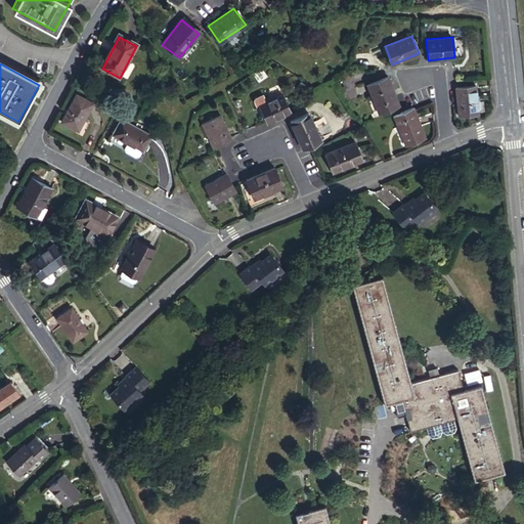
[(387,77),(367,85),(381,113),(400,104),(387,77)]
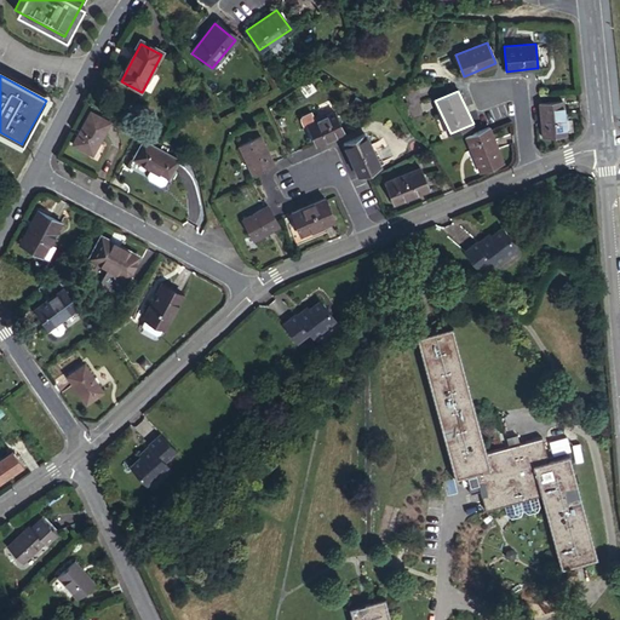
[(539,104),(543,138),(566,135),(562,102),(540,104),(539,104)]
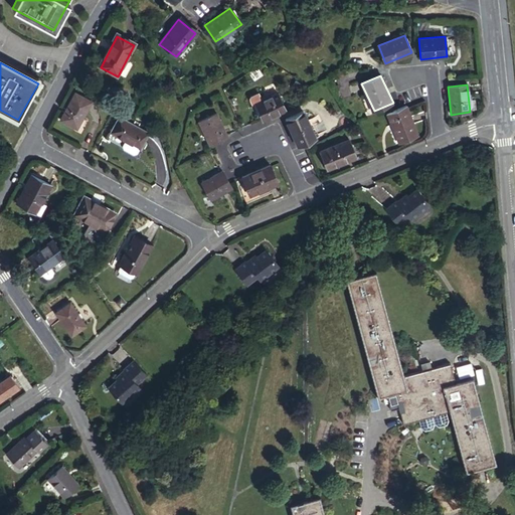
[(263,121),(284,110),(275,93),(252,104),(263,121)]
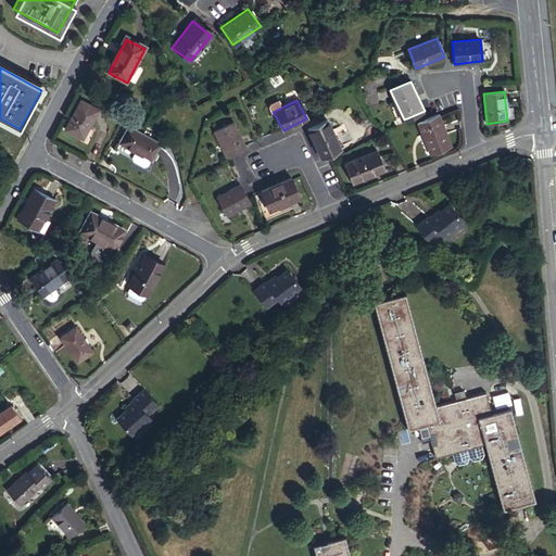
[(99,111),(83,101),(67,130),(84,140),(99,111)]
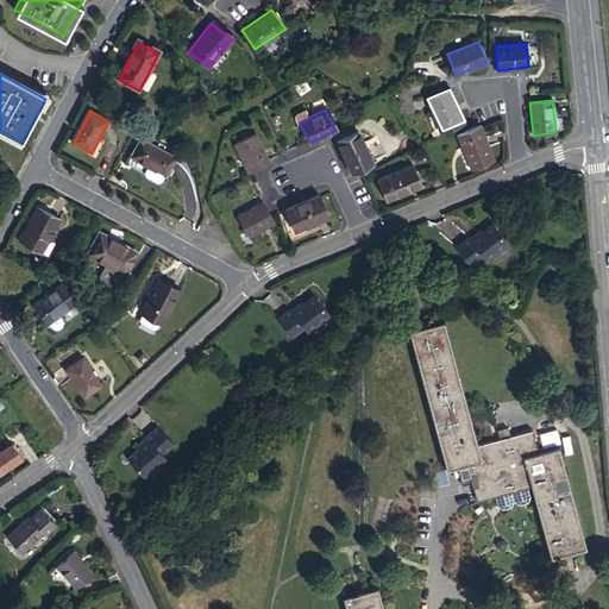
[(481,126),(458,136),(464,150),(466,149),(475,169),(494,161),(481,126)]
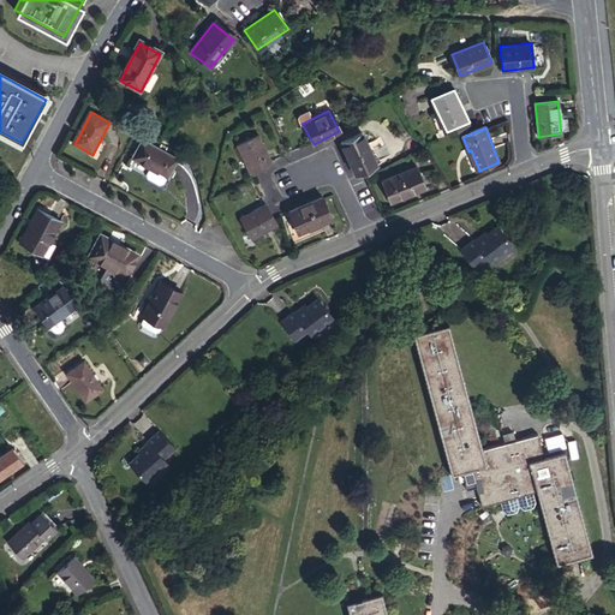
[(354,174),(376,163),(360,132),(341,142),(340,143),(354,174)]
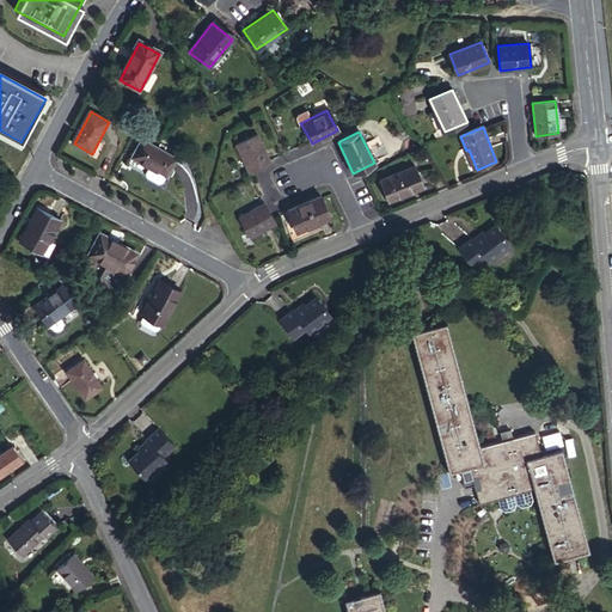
[(270,165),(257,138),(237,147),(250,175),(270,165)]
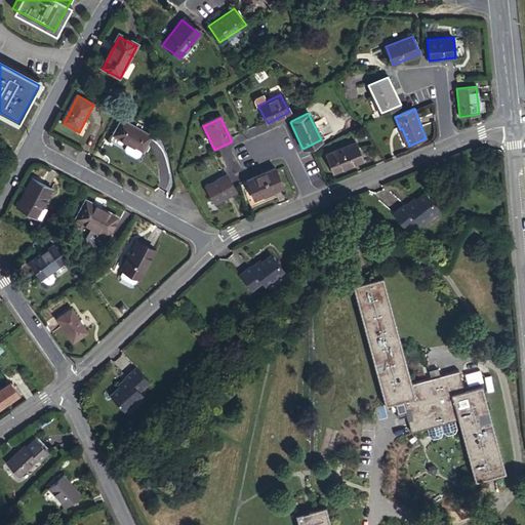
[(150,136),(121,120),(113,136),(142,152),(150,136)]
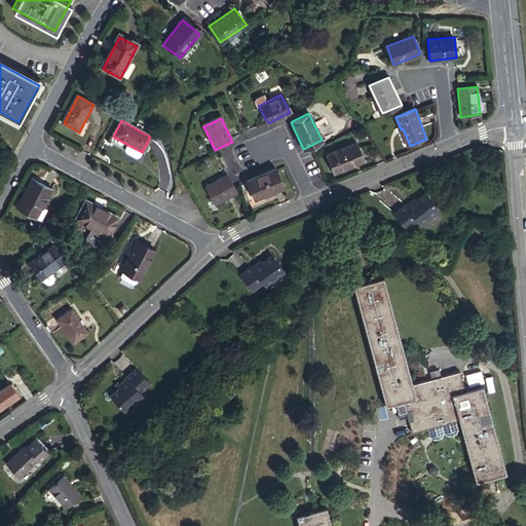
[(363,160),(357,144),(328,155),(334,172),(363,160)]
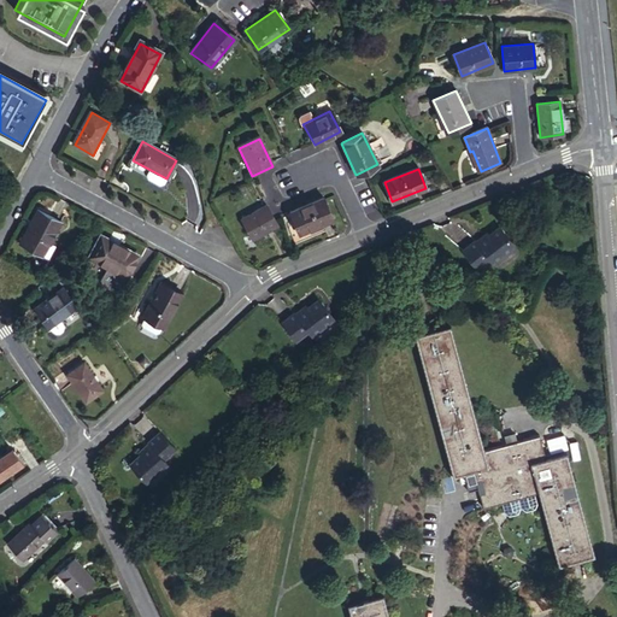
[(164,187),(168,180),(151,172),(148,180),(164,187)]
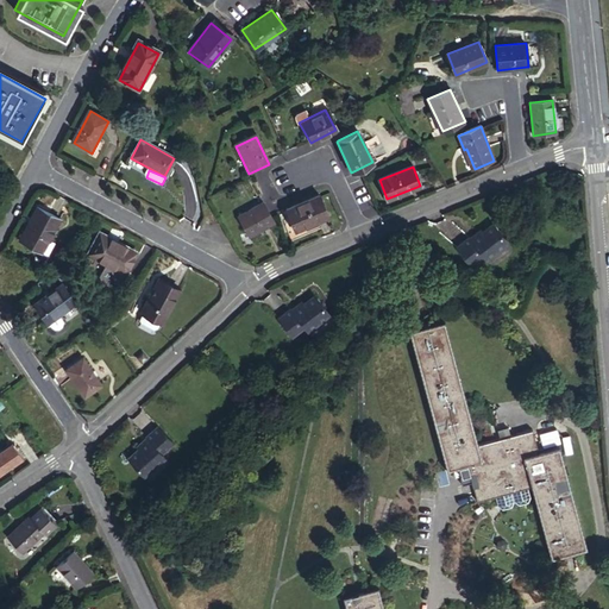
[(284,209),(288,218),(289,221),(294,231),(328,217),(319,195),(284,209)]
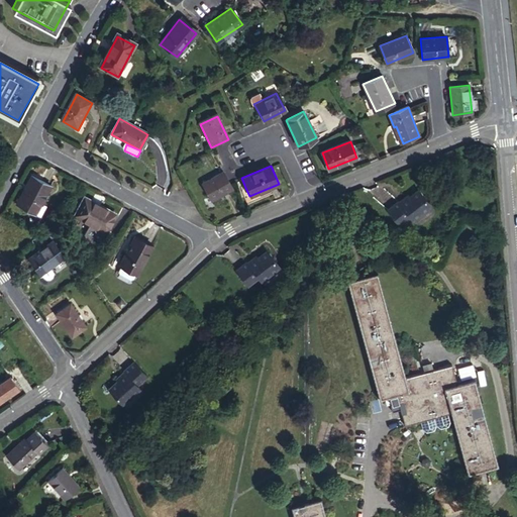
[(223,172),(201,184),(210,200),(232,189),(223,172)]
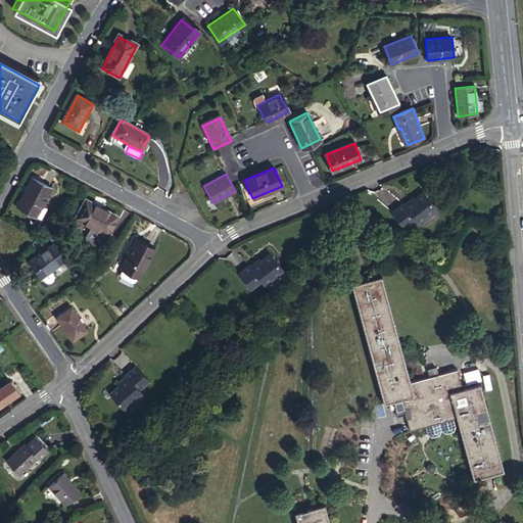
[(50,185),(33,176),(18,204),(35,214),(41,202),(50,185)]
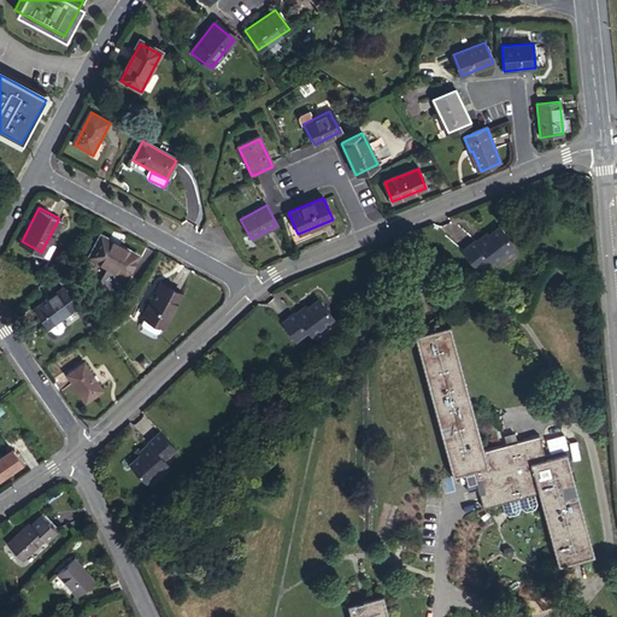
[(471,240),(458,250),(471,269),(485,259),(487,263),(510,246),(495,227),(483,235),(474,242),(471,240)]
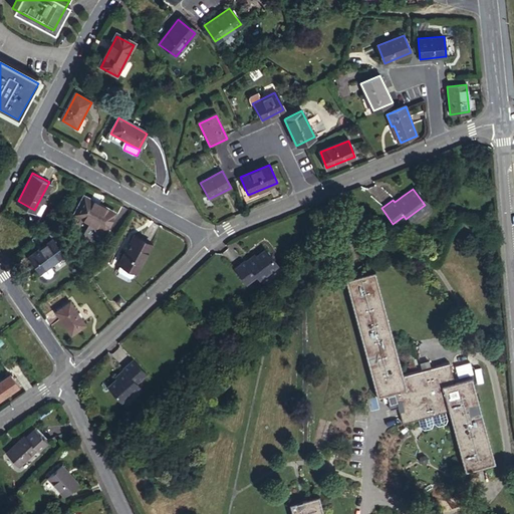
[(402,194),(393,200),(395,202),(403,196),(402,194)]
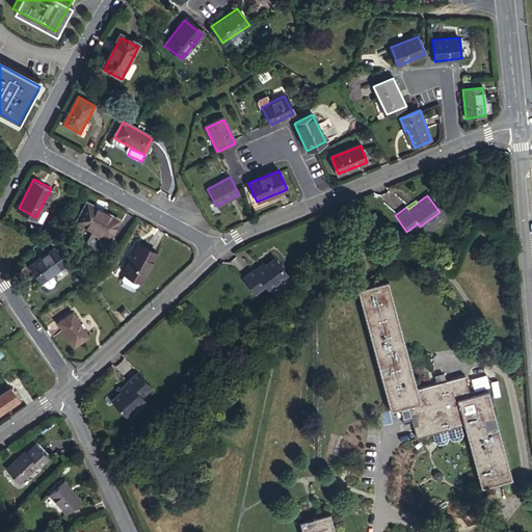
[(117,219),(87,203),(78,220),(109,237),(117,219)]
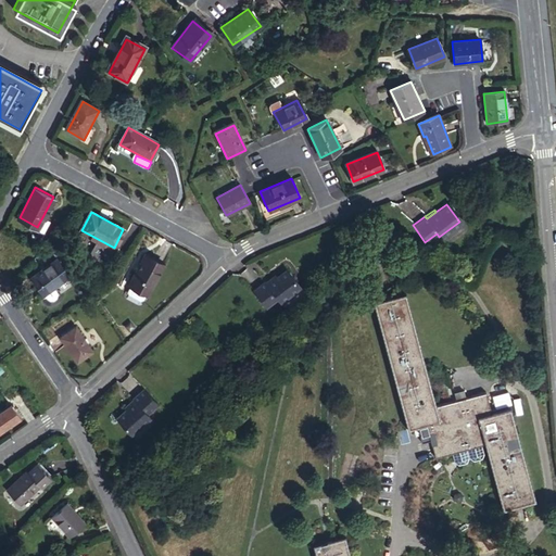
[(49,217),(43,215),(37,227),(42,229),(49,217)]
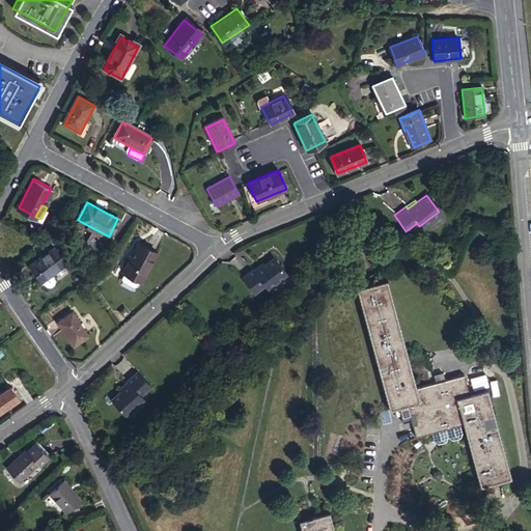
[(155,252),(137,243),(120,272),(122,273),(119,278),(121,281),(131,287),(135,286),(137,281),(139,282),(155,252)]
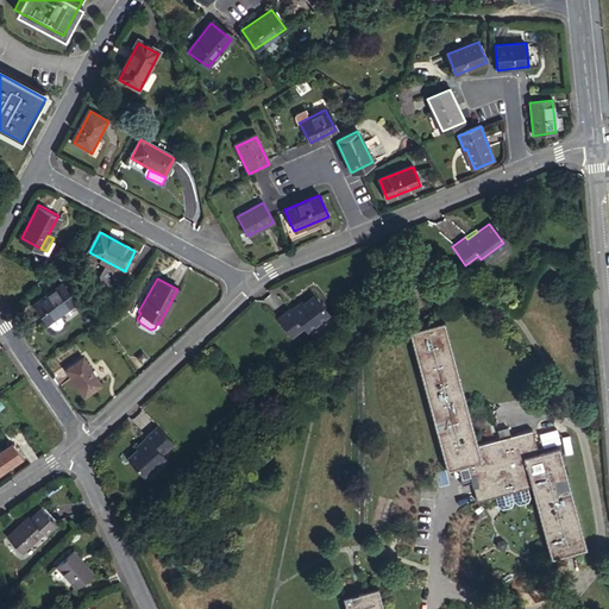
[(79,302),(66,284),(37,303),(55,328),(56,330),(58,330),(60,330),(62,330),(64,327),(66,327),(67,325),(67,322),(66,321),(61,314),(79,302)]
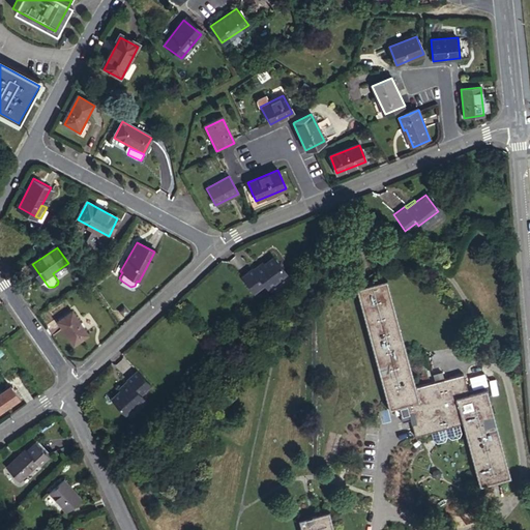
[(249,266),(238,274),(249,291),(261,283),(263,286),(283,272),(271,255),(261,262),(252,268),(249,266)]
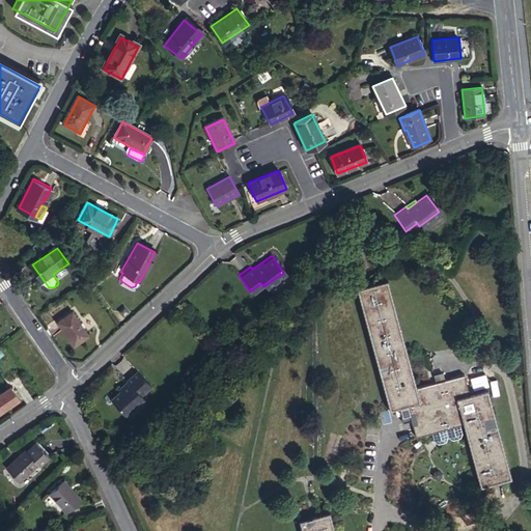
[(259,260),(250,267),(252,269),(261,262),(259,260)]
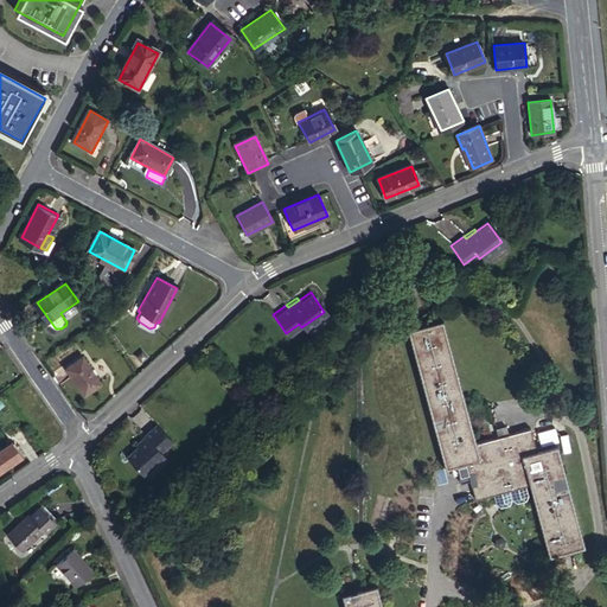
[(586,547),(557,446),(537,451),(531,428),(477,443),(443,320),(408,330),(446,468),(458,466),(465,464),(470,479),(475,499),(494,494),(526,485),(530,485),(549,556),(586,547)]
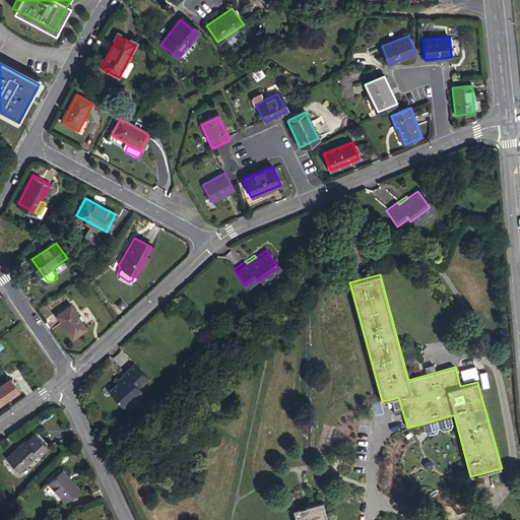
[(87,329),(72,307),(58,316),(73,339),(87,329)]
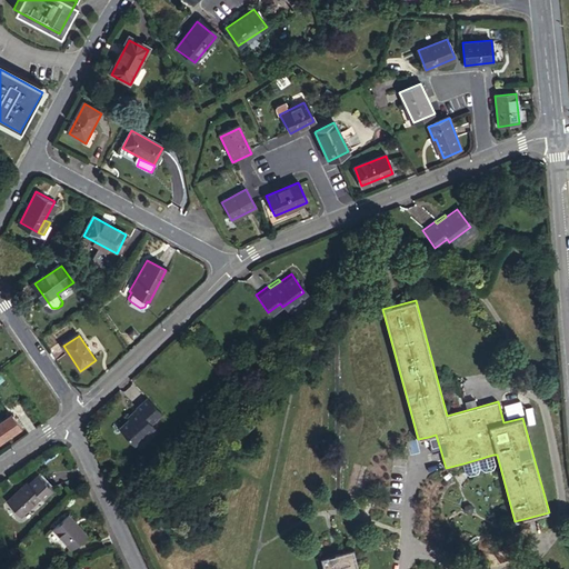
[(133,420),(123,429),(138,446),(158,429),(155,426),(166,416),(152,400),(140,410),(142,412),(133,420)]
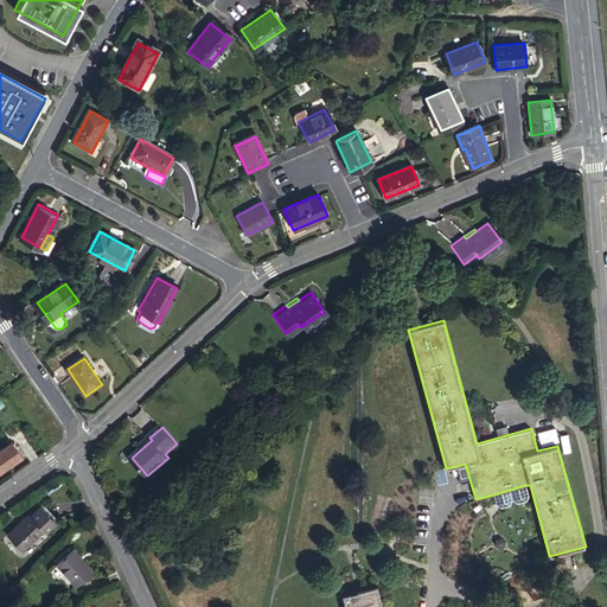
[(149,438),(140,446),(142,448),(152,440),(149,438)]
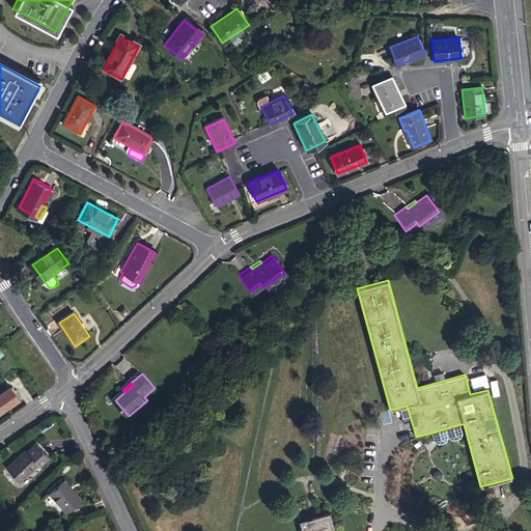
[(0,397),(6,408),(20,398),(10,386),(0,393),(0,397)]
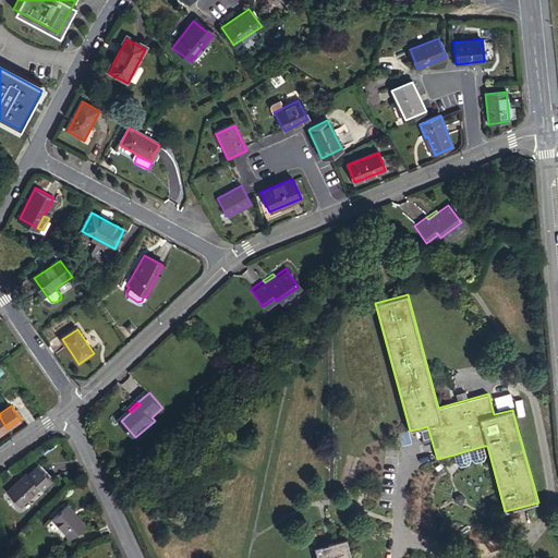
[(423,444),(432,440),(427,426),(421,428),(423,435),(421,436),(423,444)]
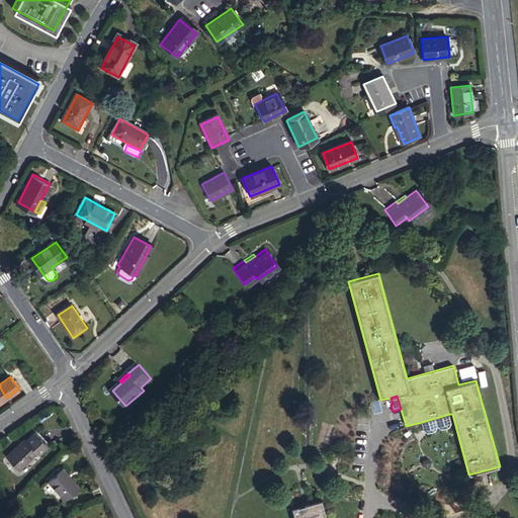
[(451,423),(449,414),(422,422),(424,430),(428,433),(436,430),(437,427),(440,427),(442,429),(450,427),(451,423)]
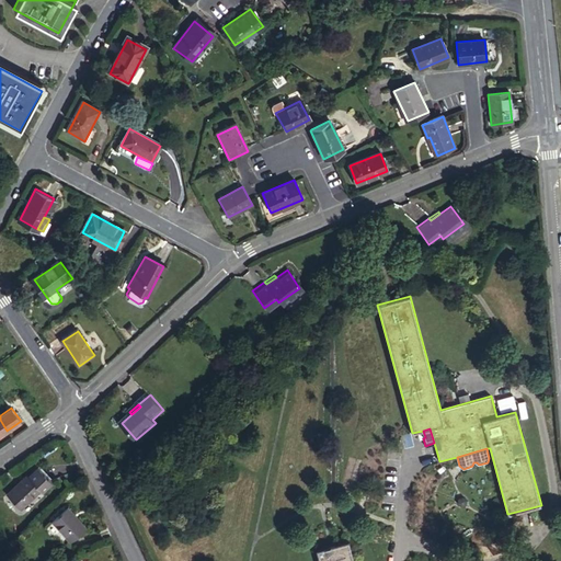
[(41,471),(31,480),(43,493),(44,495),(54,487),(41,471)]
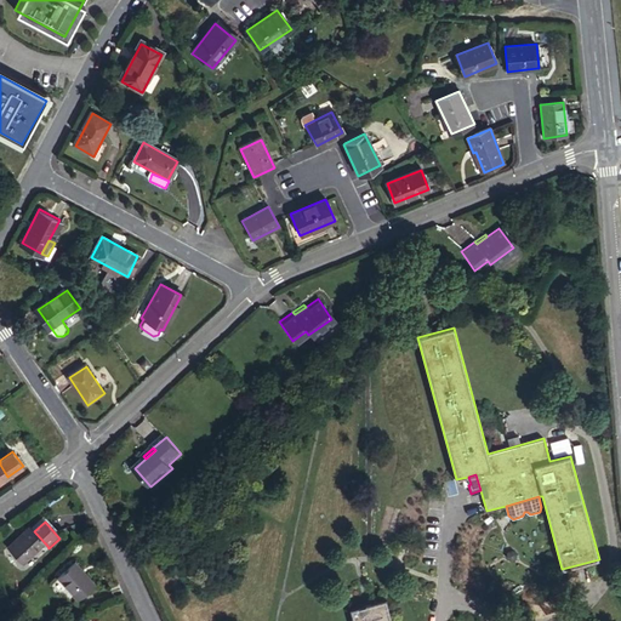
[(34,531),(30,528),(9,548),(24,567),(47,546),(34,531)]
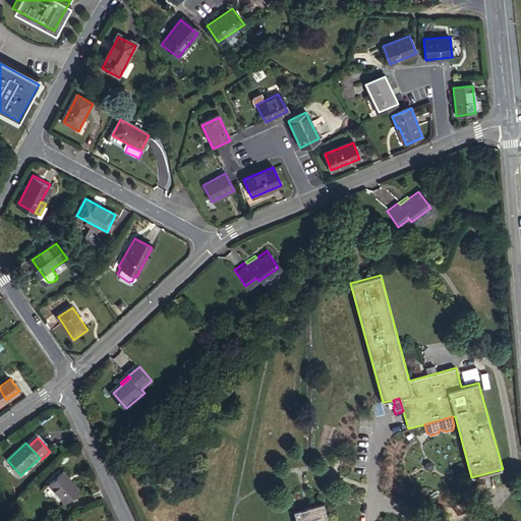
[(81,493),(64,473),(49,485),(66,505),(81,493)]
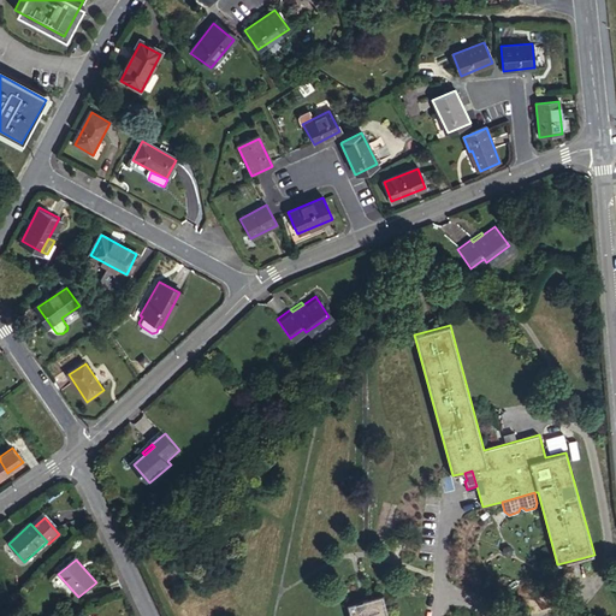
[(388,615),(383,596),(347,605),(349,615),(388,615)]
